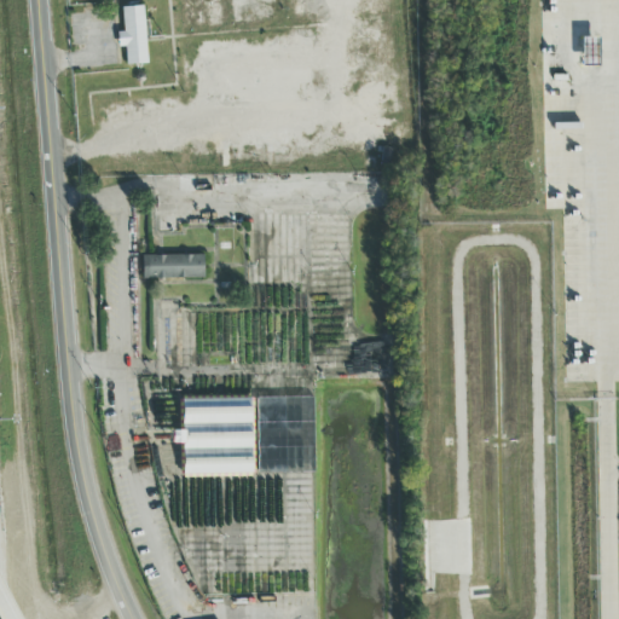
[(179,0),(181,30),(223,29),(220,0),(179,0)]
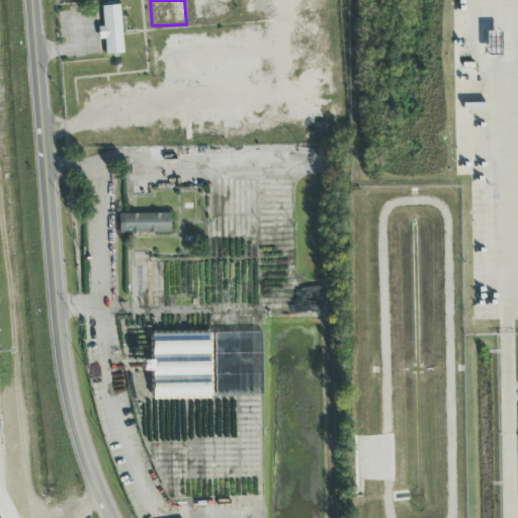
[(102,7),(103,28),(98,28),(98,40),(104,39),(105,56),(122,55),(120,6),(102,7)]
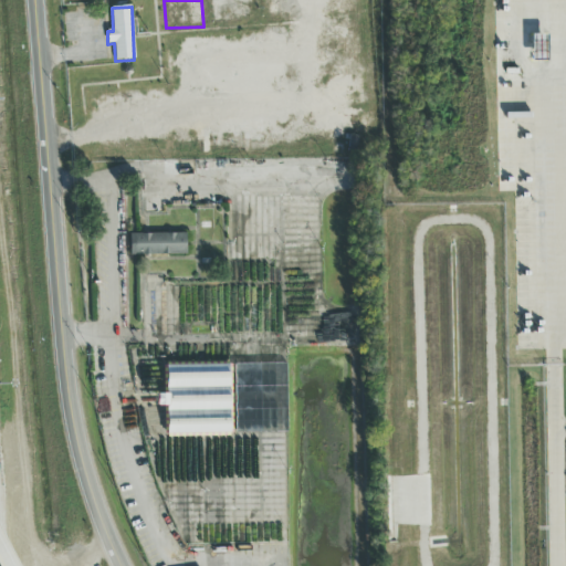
[(531,61),(547,60),(546,35),(530,35),(531,61)]
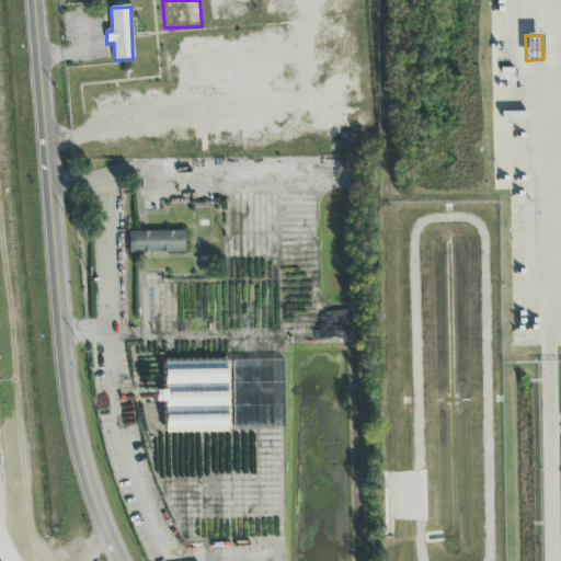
[(128,254),(184,253),(184,231),(128,233),(128,254)]
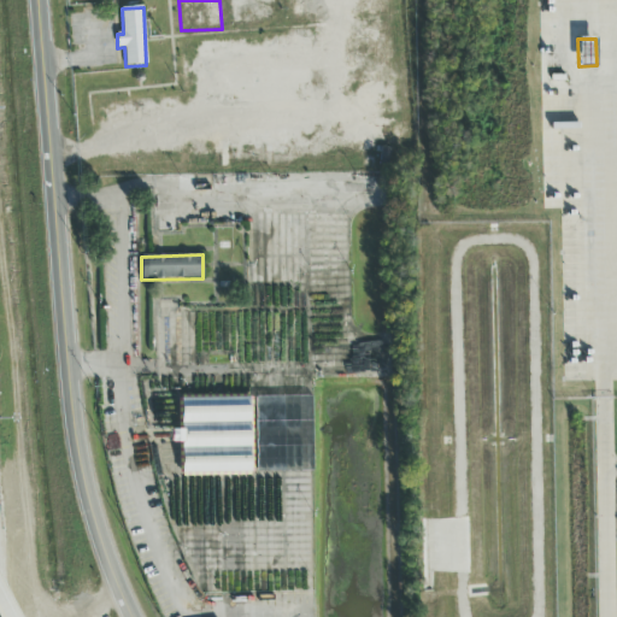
[(313,397),(182,398),(183,474),(315,471),(313,397)]
